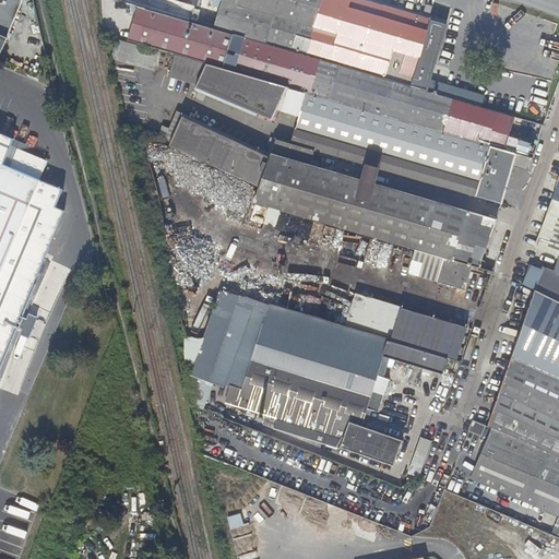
[(0,0),(0,47),(20,1),(20,0),(0,0)]
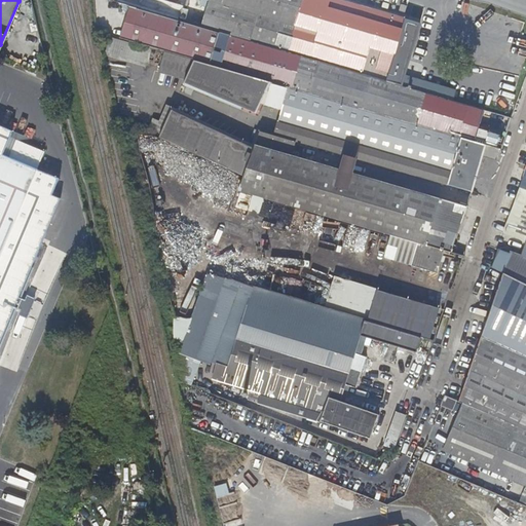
[(201,27),(209,0),(207,0),(200,0),(194,25),(201,27)]
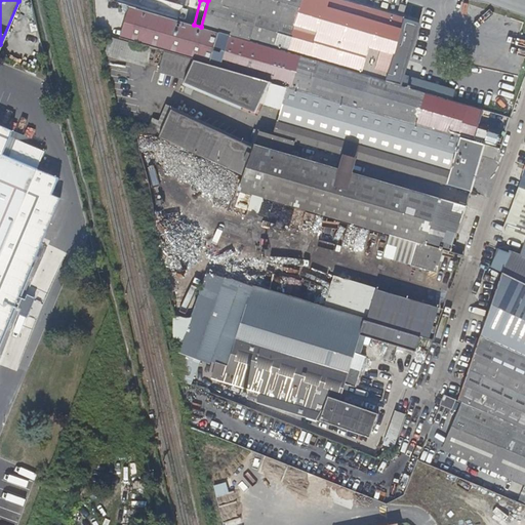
[(207,0),(208,0),(201,27),(451,101),(454,90),(404,75),(419,24),(403,18),(363,7),(362,10),(355,8),(356,5),(338,0),(207,0)]
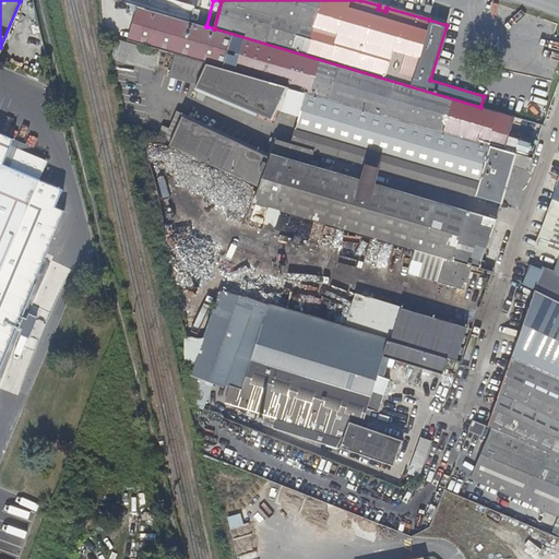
[(507,142),(514,117),(480,107),(214,28),(206,26),(144,8),(129,3),(131,42),(176,55),(206,63),(514,153),(516,154),(519,145),(507,142)]
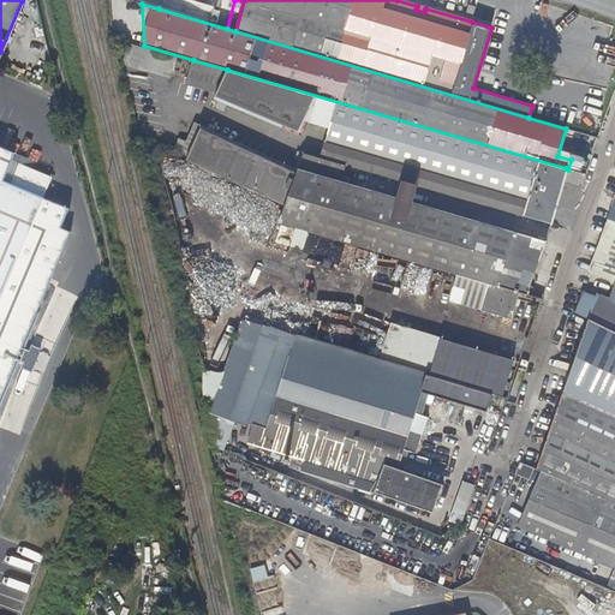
[(557,210),(569,169),(568,169),(566,168),(227,70),(193,60),(186,84),(218,91),(215,99),(299,135),(306,120),(321,125),(322,121),(330,124),(326,142),(517,198),(557,210)]
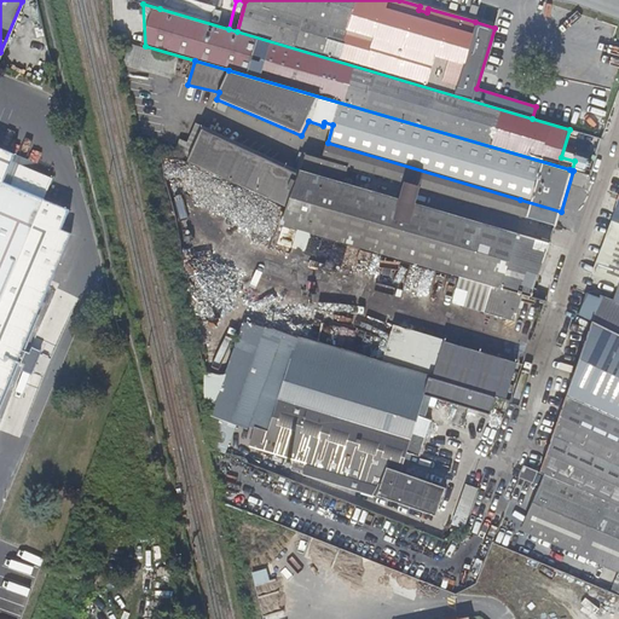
[(181,142),(175,156),(287,207),(298,177),(217,139),(219,134),(197,125),(189,144),(181,142)]
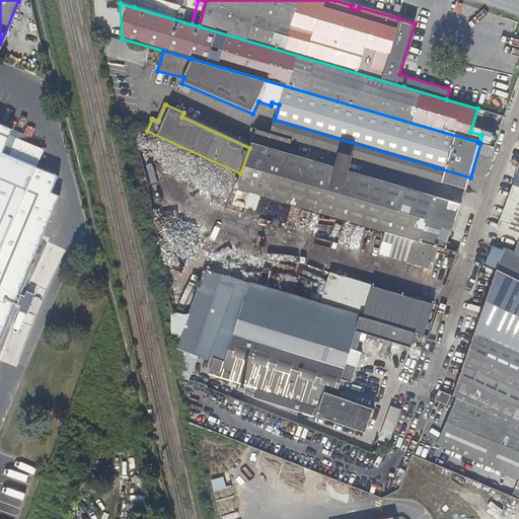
[(250,144),(183,113),(181,117),(249,148),(250,144)]
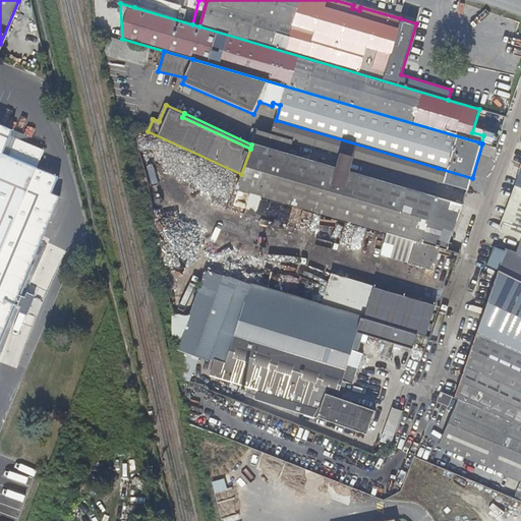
[(468,190),(472,178),(438,168),(276,120),(272,134),(293,140),(340,154),(468,190)]
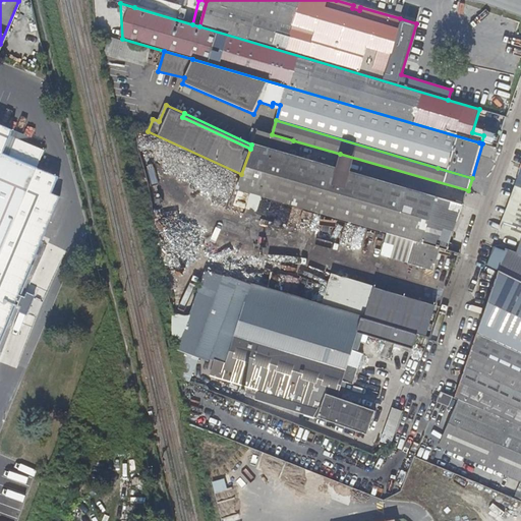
[(0,341),(60,196),(52,193),(58,177),(37,168),(44,151),(10,137),(13,129),(0,123),(0,341)]
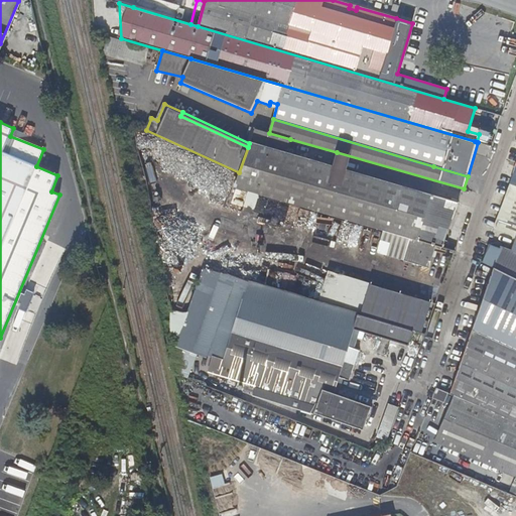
[(492,141),(495,130),(484,127),(480,138),(492,141)]
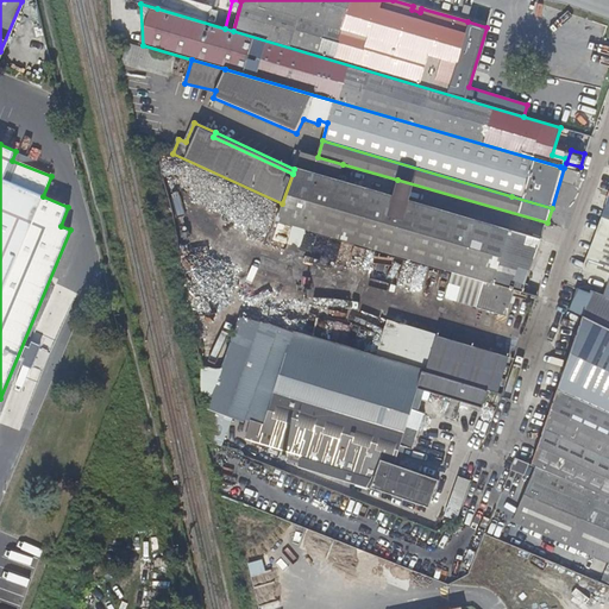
[(294,168),(338,181),(343,164),(318,157),(301,152),(300,154),(297,159),(294,168)]
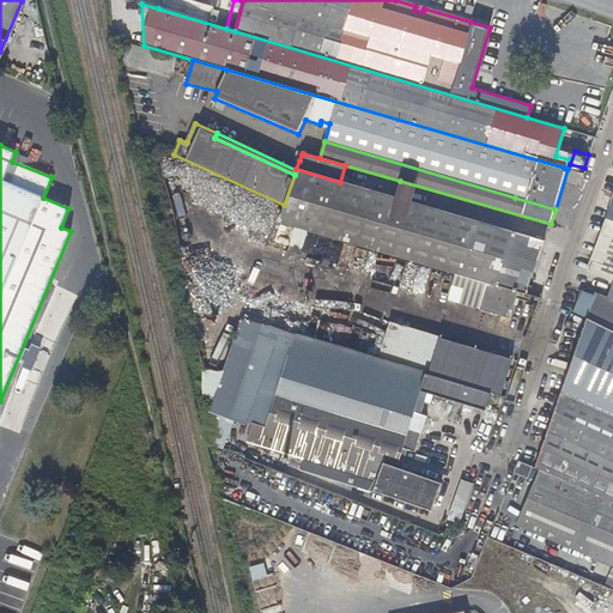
[(411,202),(395,198),(340,182),(296,169),(296,170),(295,175),(284,205),(278,222),(487,283),(519,291),(526,293),(545,241),(435,210),(411,202)]
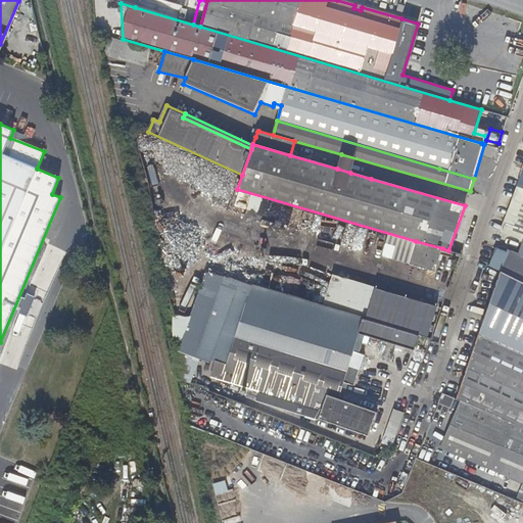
[(341,154),(337,169),(350,173),(354,158),(341,154)]
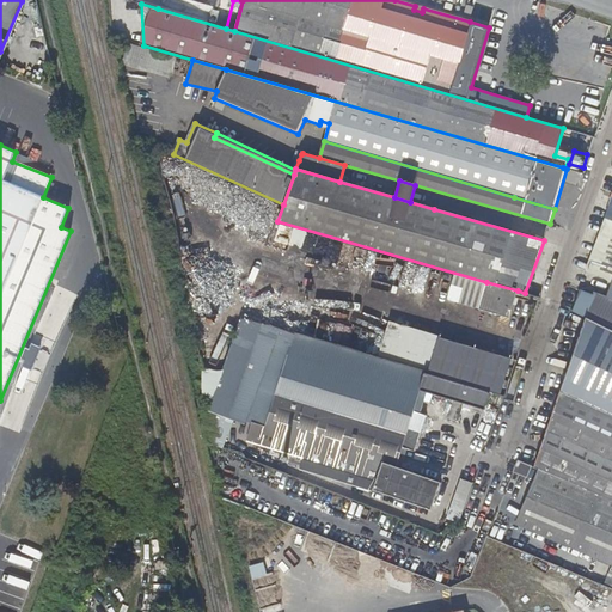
[(611,232),(601,228),(586,273),(605,279),(611,273),(611,232)]
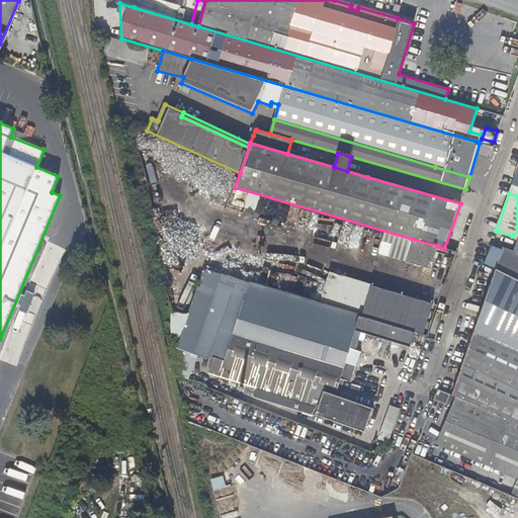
[(431,269),(438,246),(412,239),(406,261),(431,269)]
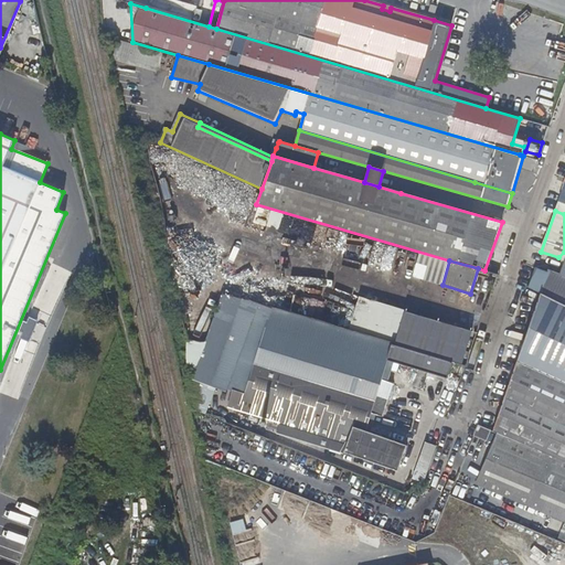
[(541,291),(548,270),(535,268),(529,286),(541,291)]
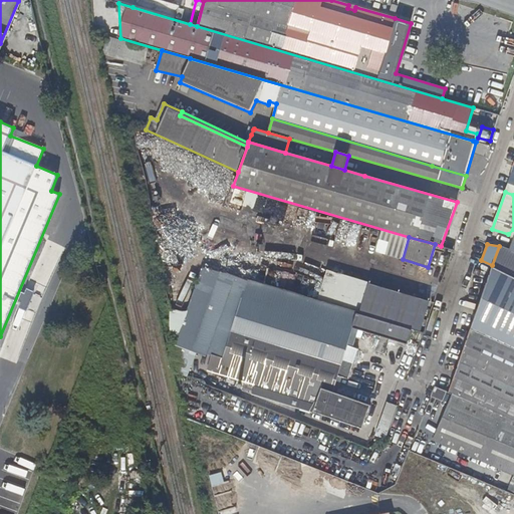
[(499,246),(492,265),(491,267),(513,278),(513,251),(508,249),(499,246)]
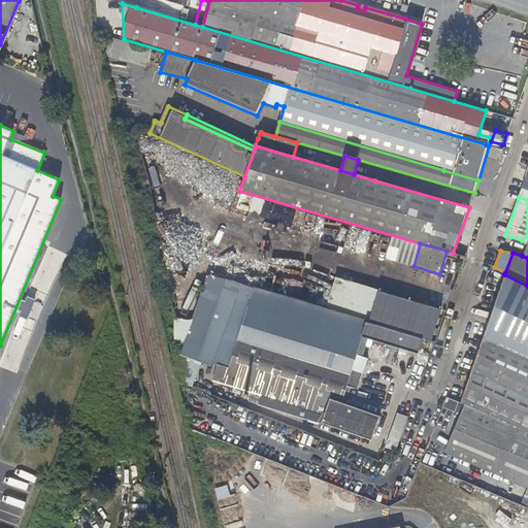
[(380,417),(345,404),(340,402),(345,386),(352,388),(357,390),(367,359),(361,357),(355,355),(361,336),(367,337),(418,353),(423,338),(301,302),(207,274),(180,351),(174,367),(182,370),(186,358),(196,361),(197,358),(219,365),(213,382),(251,393),(250,399),(258,402),(258,405),(320,425),(321,423),(370,440),(380,417)]
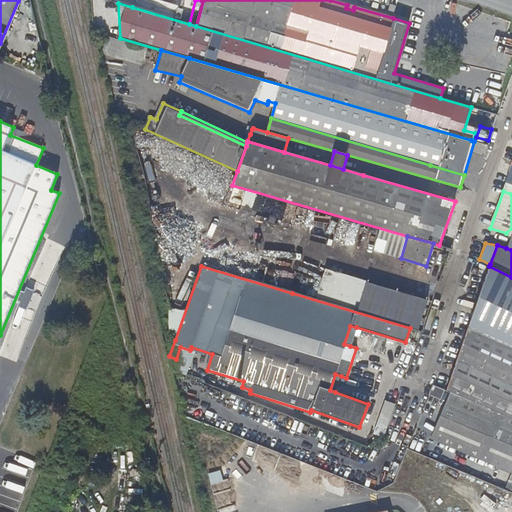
[(479,297),(468,328),(511,348),(511,277),(489,266),(479,297)]
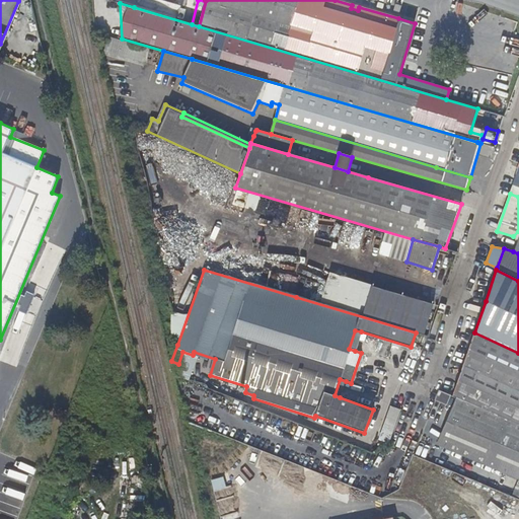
[(355,351),(361,331),(355,330),(349,349),(355,351)]
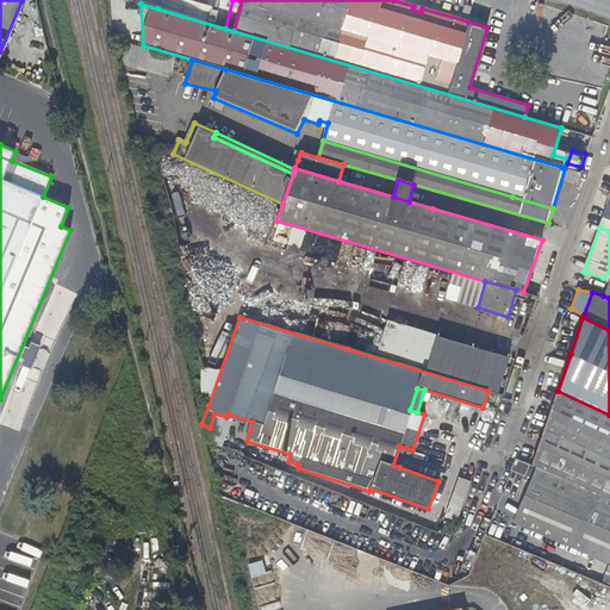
[(609,415),(558,391),(531,466),(536,468),(609,499),(609,415)]
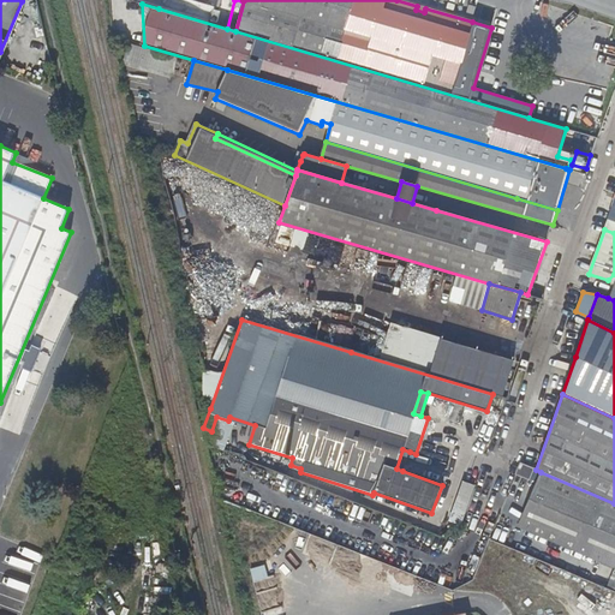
[(402,471),(410,452),(402,449),(396,469),(402,471)]
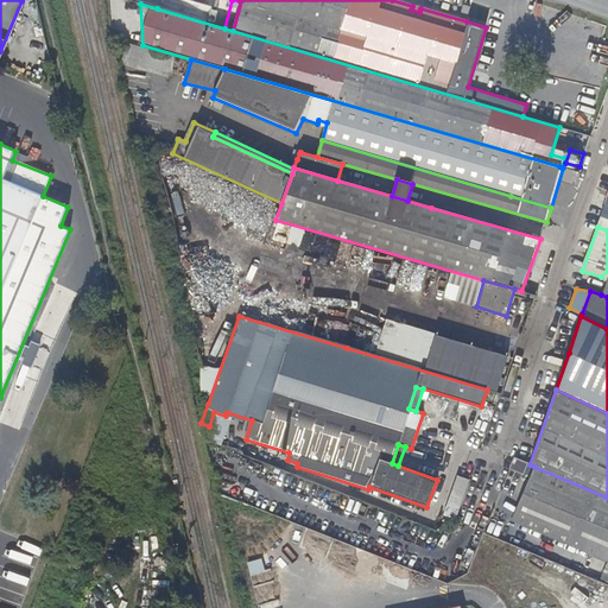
[(523,475),(527,464),(514,458),(510,469),(523,475)]
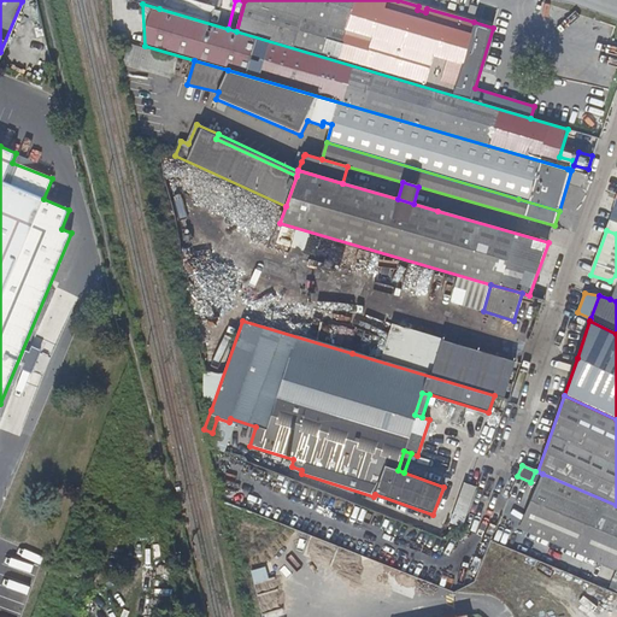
[(616,571),(609,591),(616,594),(616,505),(542,474),(519,530),(616,571)]
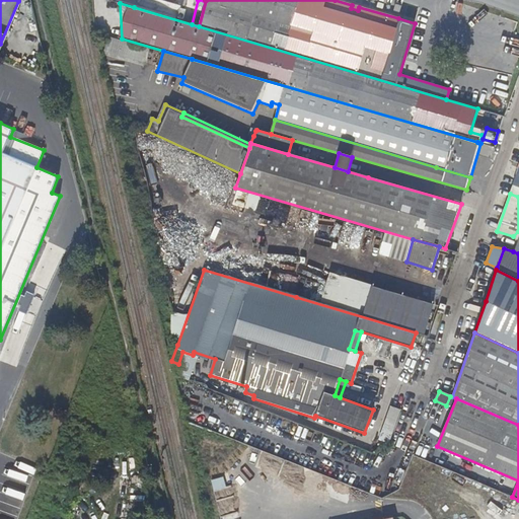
[(378,440),(389,443),(401,410),(391,405),(378,440)]
